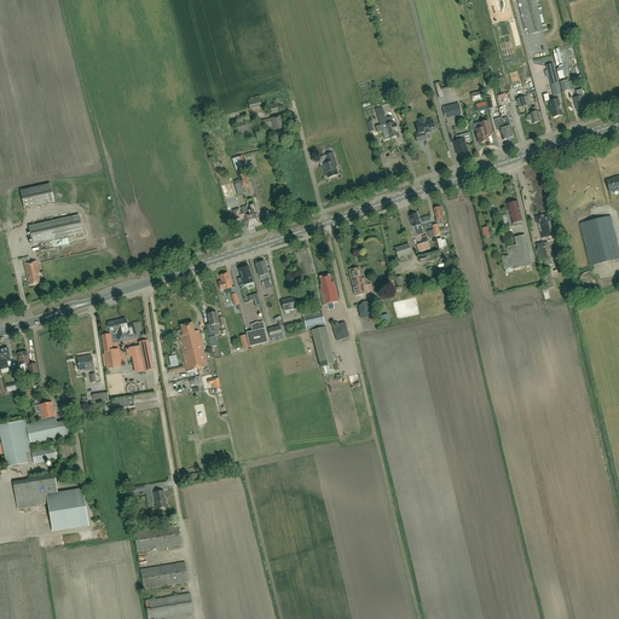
[(520,0),(528,35),(543,32),(536,0),(520,0)]
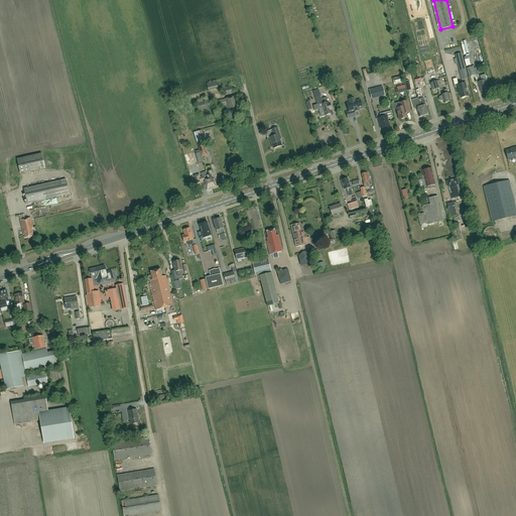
[(463,80),(469,78),(462,52),(456,54),(463,80)]
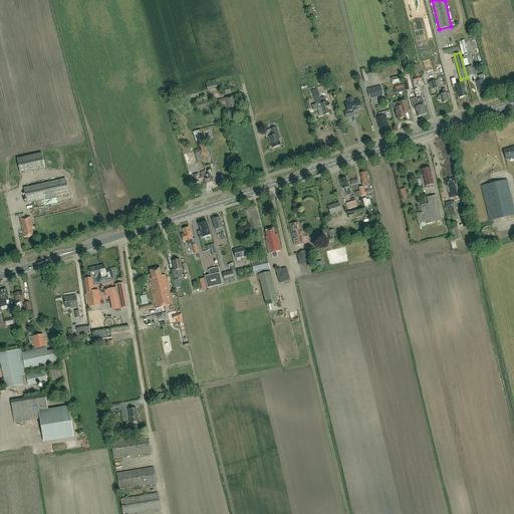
[(467,76),(473,75),(471,66),(465,68),(467,76)]
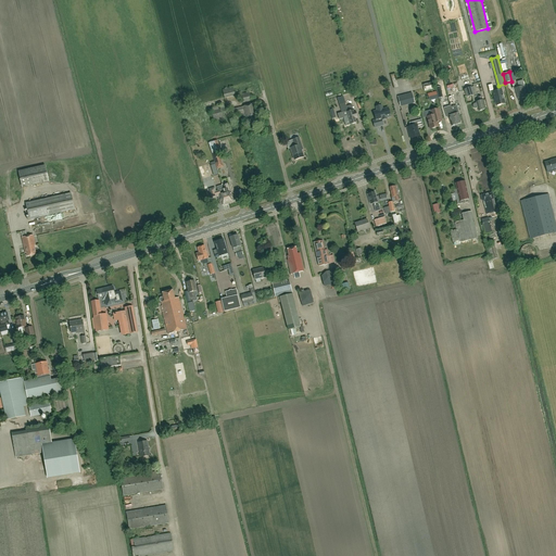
[(517,81),(518,87),(515,88),(518,99),(526,97),(523,88),(525,87),(523,80),(517,81)]
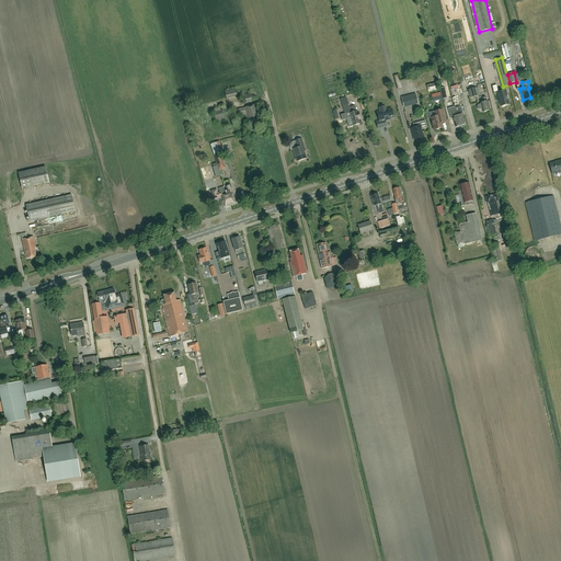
[(438,90),(437,83),(426,86),(428,92),(438,90)]
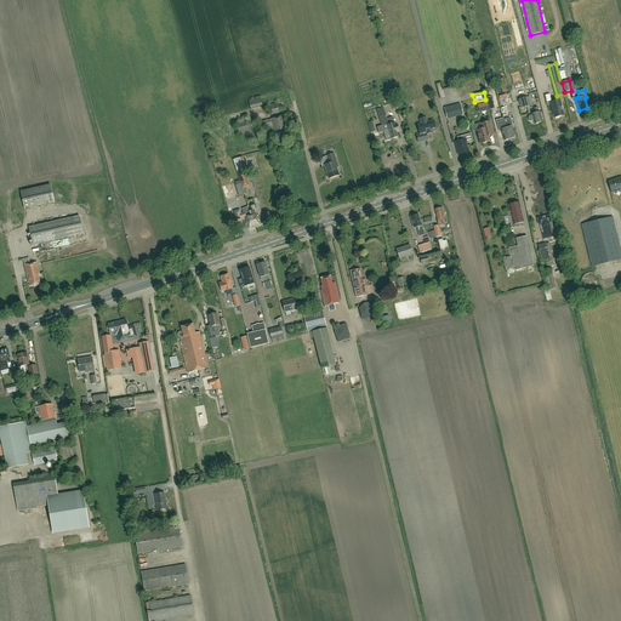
[(249,101),(249,104),(251,110),(263,108),(262,101),(261,97),(249,101)]
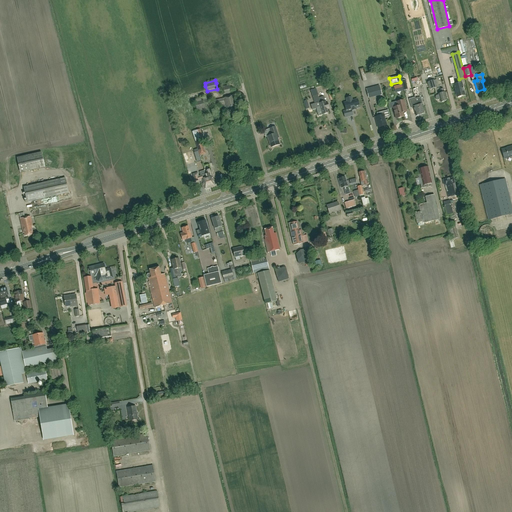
[(429,89),(434,88),(437,87),(435,80),(432,81),(427,82),(429,89)]
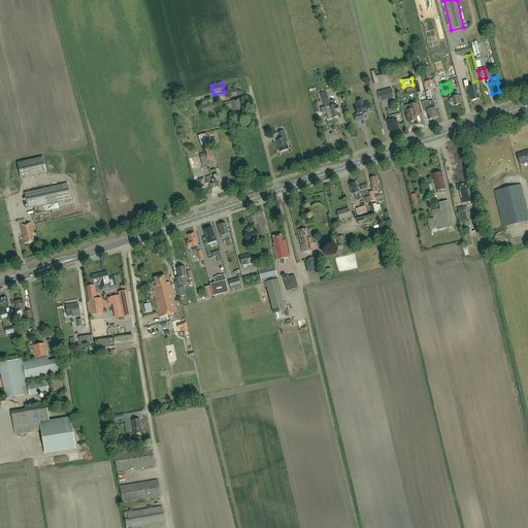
[(471,100),(480,98),(476,85),(468,87),(471,100)]
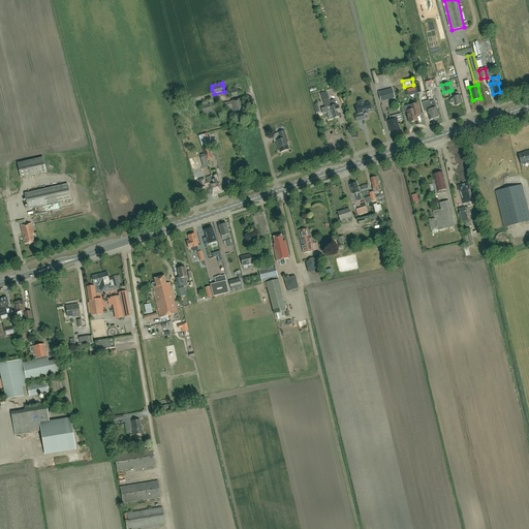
[(416,94),(414,87),(406,89),(408,96),(416,94)]
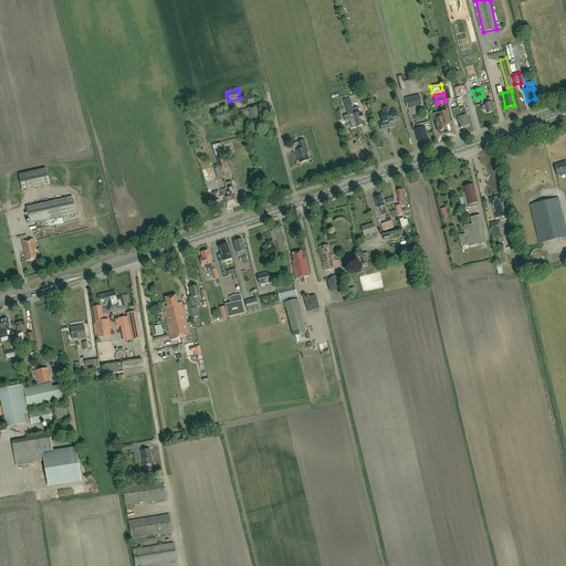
[(254,94),(253,94),(243,96),(245,104),(255,101),(254,94)]
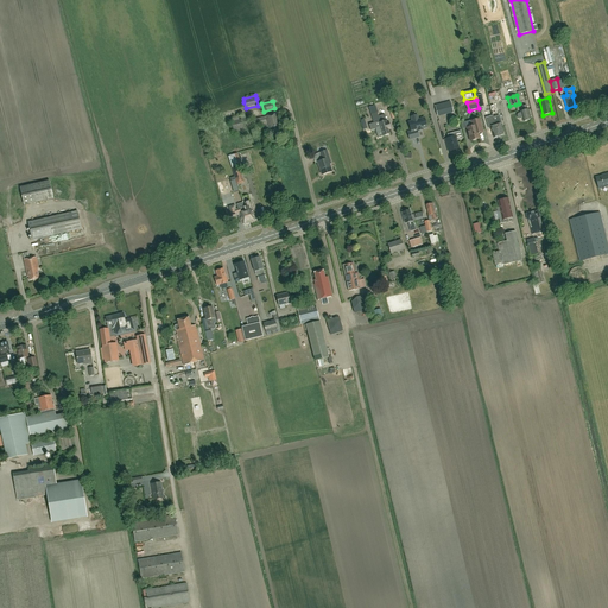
[(451,101),(436,106),(438,114),(454,111),(451,101)]
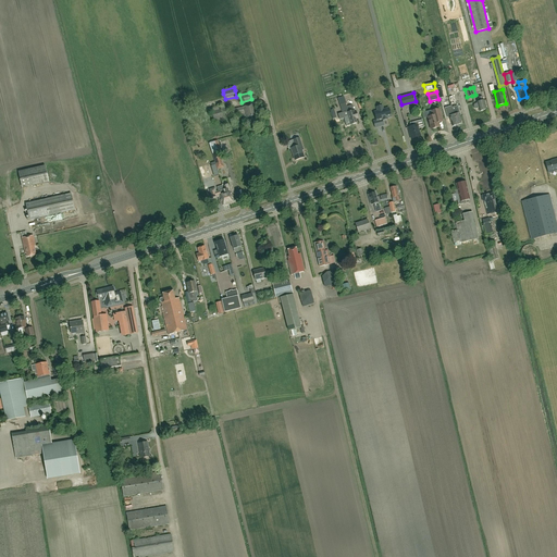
[(450,101),(452,106),(458,124),(462,123),(459,113),(458,113),(457,110),(456,106),(455,107),(454,103),(455,102),(456,102),(454,95),(448,96),(450,101)]
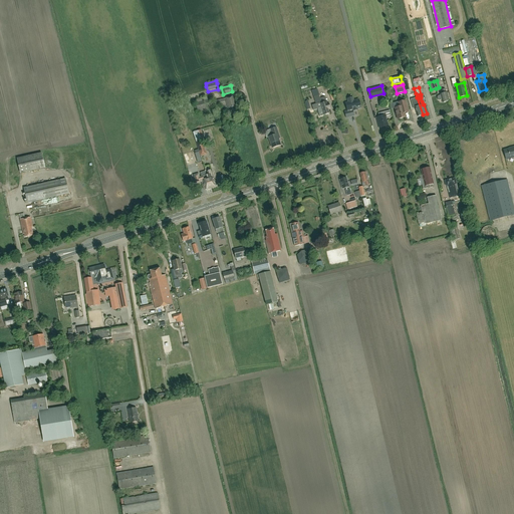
[(439,100),(442,100),(443,102),(450,100),(447,92),(446,93),(445,89),(442,90),(443,91),(442,91),(442,93),(440,93),(441,95),(438,96),(437,97),(438,100),(439,100)]
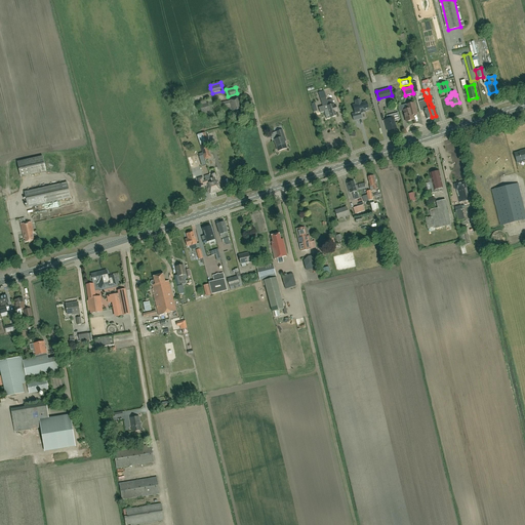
[(233,118),(244,115),(239,97),(214,105),(215,110),(230,107),(231,109),(229,110),(230,113),(232,113),(233,118)]
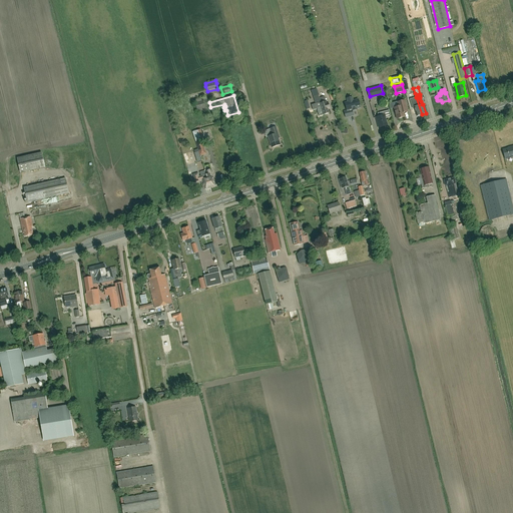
[(322,104),(321,101),(319,95),(314,96),(316,104),(312,105),(313,110),(317,109),(319,116),(330,113),(327,102),(322,104)]
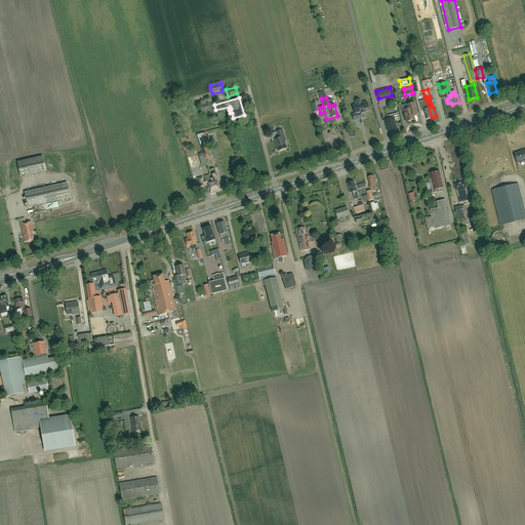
[(202,117),(215,113),(211,98),(199,102),(202,117)]
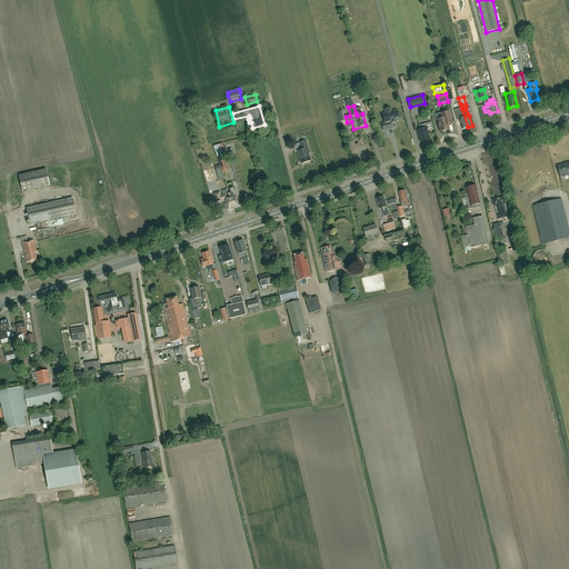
[(462,129),(468,127),(461,108),(455,110),(458,121),(460,120),(462,129)]
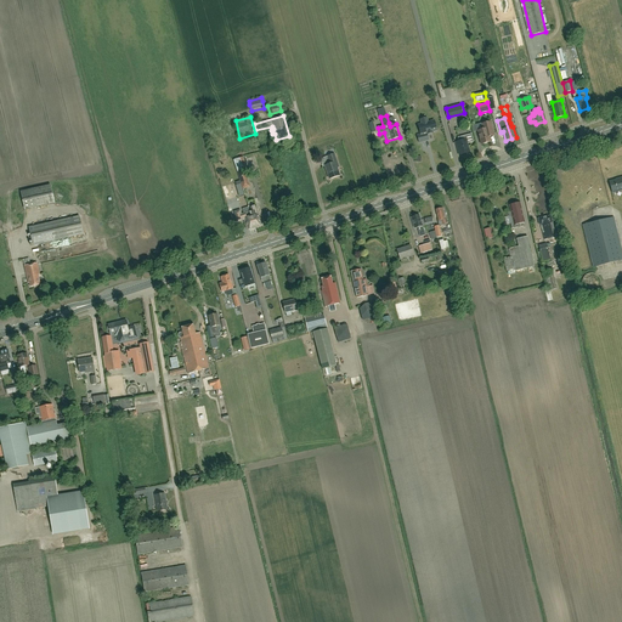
[(419,143),(429,140),(428,134),(436,131),(434,122),(428,123),(428,122),(422,123),(422,124),(418,125),(420,135),(417,136),(419,143)]
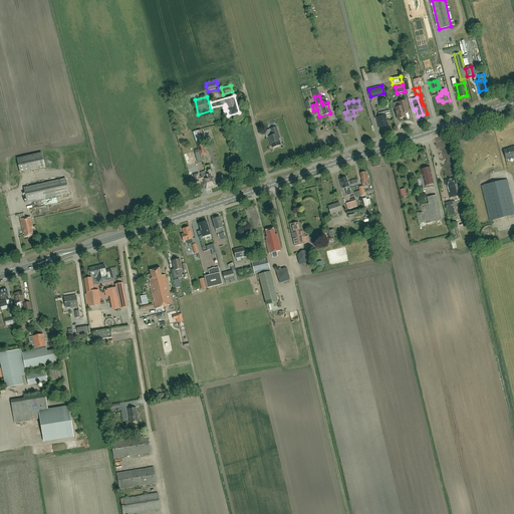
[(396,108),(398,119),(406,117),(405,112),(409,112),(406,100),(399,102),(400,107),(396,108)]
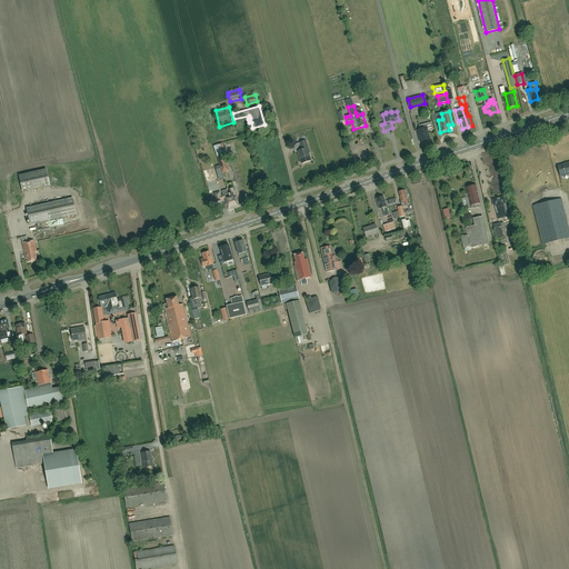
[(420,130),(418,130),(420,142),(430,139),(426,125),(419,126),(420,130)]
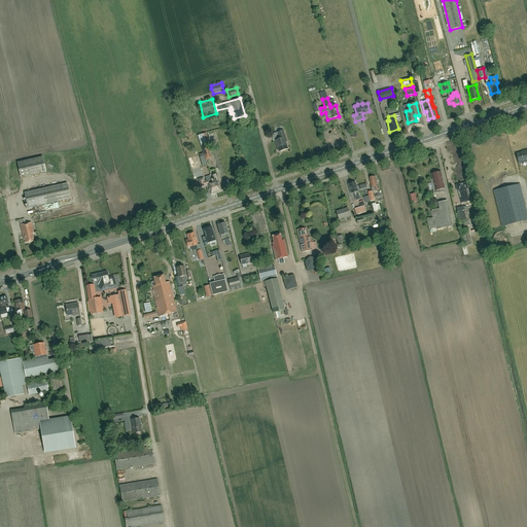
[(366,124),(370,137),(378,135),(375,121),(366,124)]
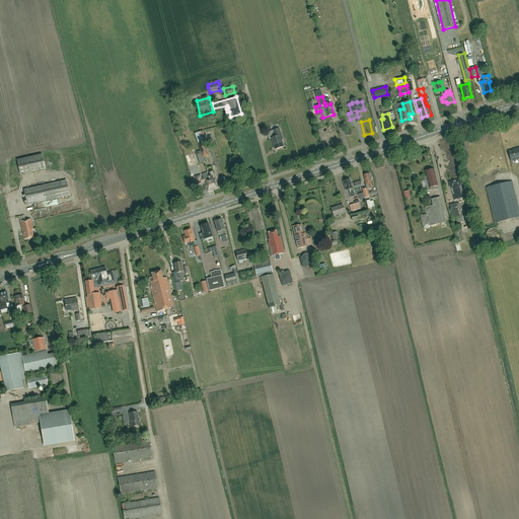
[(275,150),(284,146),(281,140),(283,139),(279,129),(273,131),(276,137),(271,139),(275,150)]
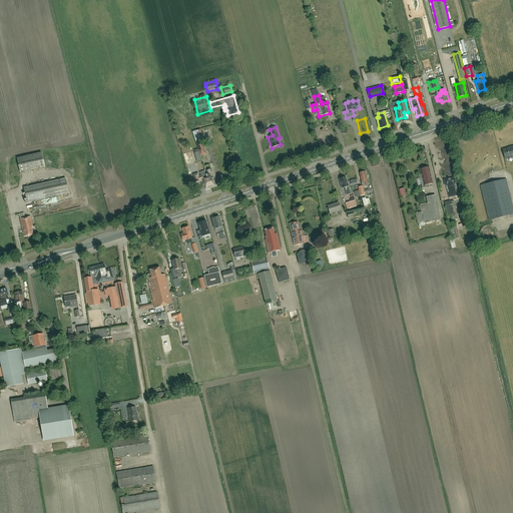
[(193,132),(196,140),(201,138),(198,130),(193,132)]
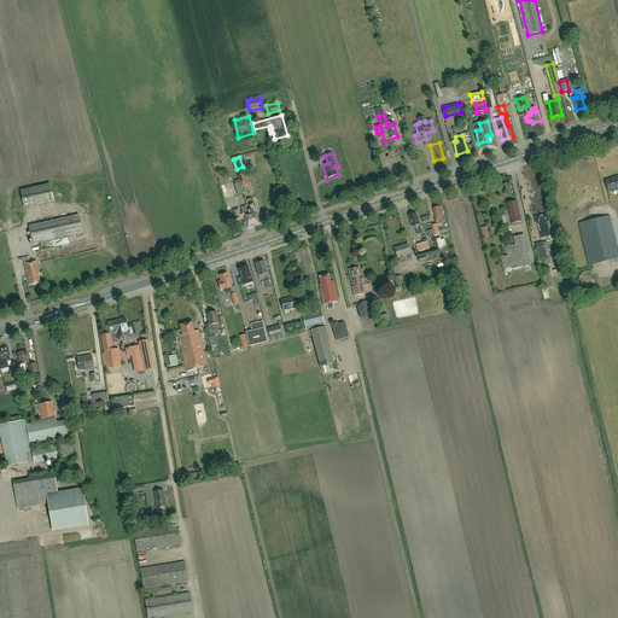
[(239,184),(248,181),(243,168),(235,170),(239,184)]
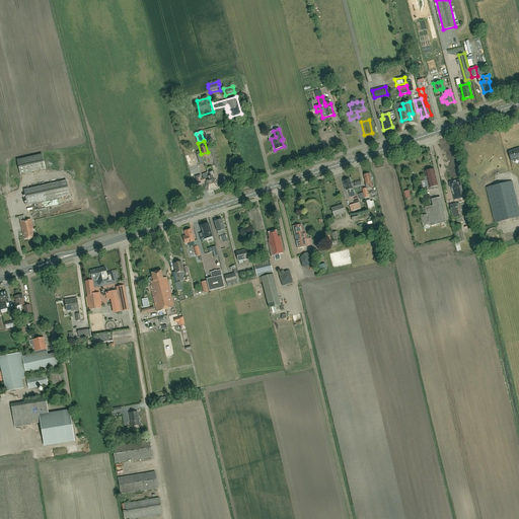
[(518,148),(517,149),(517,150),(509,152),(511,160),(518,157),(518,148)]
